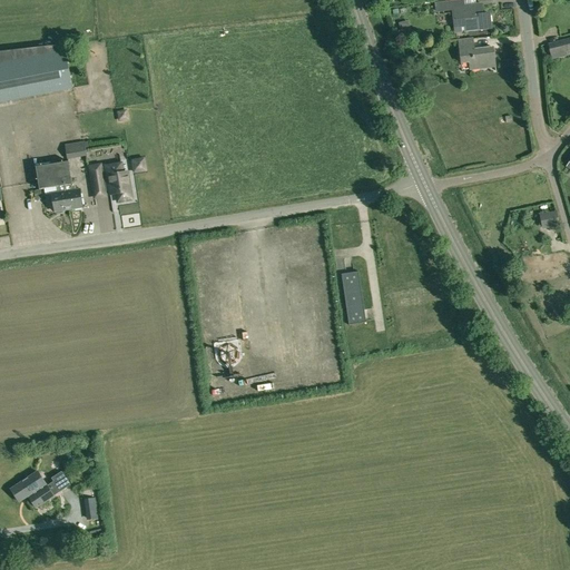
[(461,28),(464,27),(464,31),(491,28),(489,13),(483,15),(482,5),(453,8),(452,0),(435,2),(436,11),(453,10),(455,32),(462,31),(461,28)]
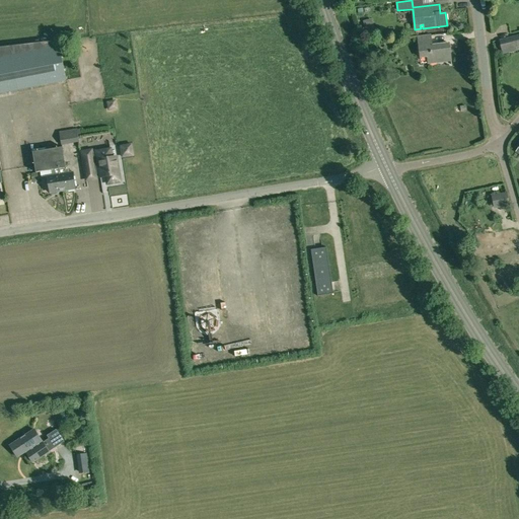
[(372,20),(364,22),(367,35),(375,33),(372,20)]
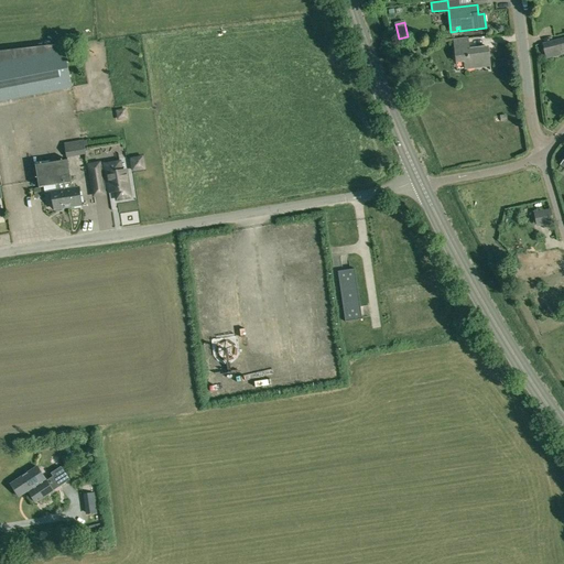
[(464,61),(465,68),(490,65),(488,46),(469,49),(468,38),(454,40),(456,62),(464,61)]
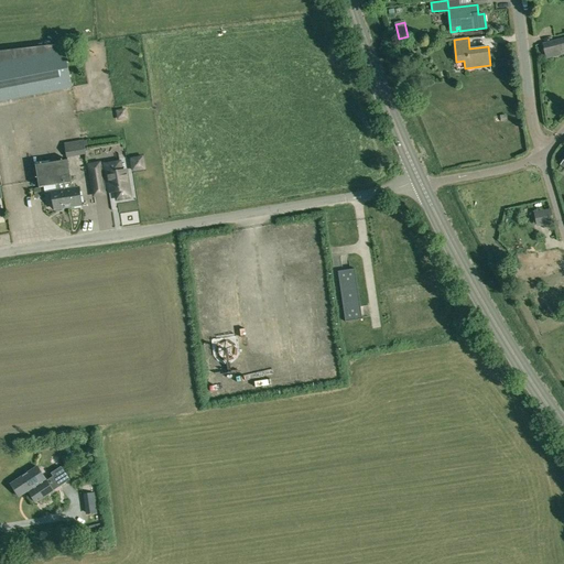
[(563,38),(542,44),(546,60),(563,54),(563,38)]
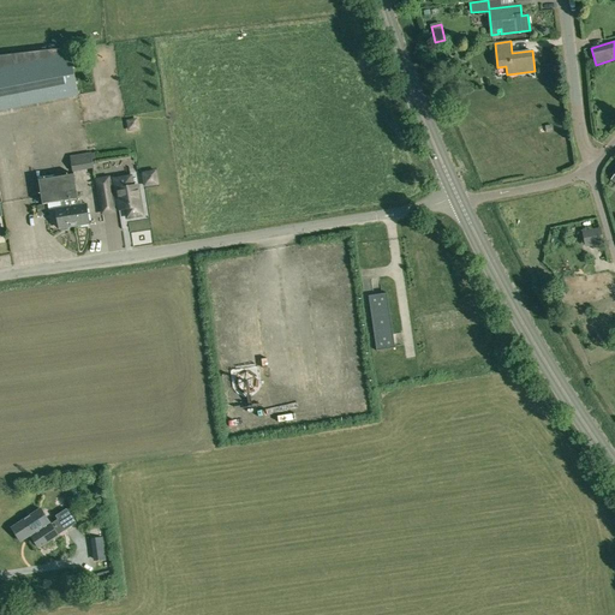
[(0,111),(79,96),(70,47),(0,55),(0,111)]
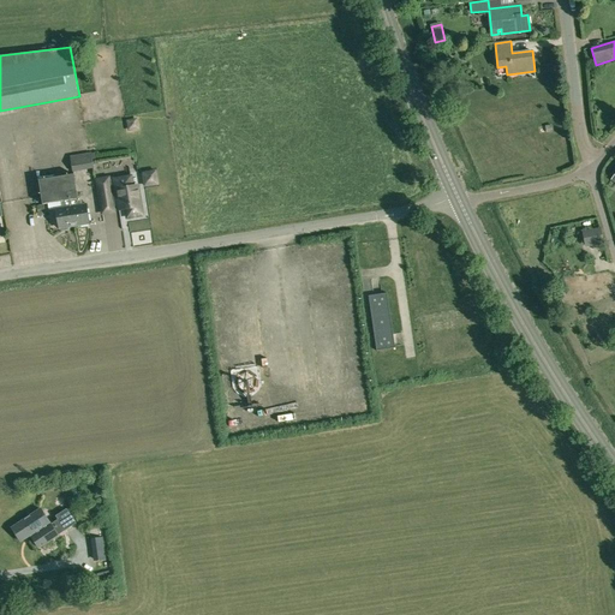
[(13,133),(19,167),(27,166),(21,132),(13,133)]
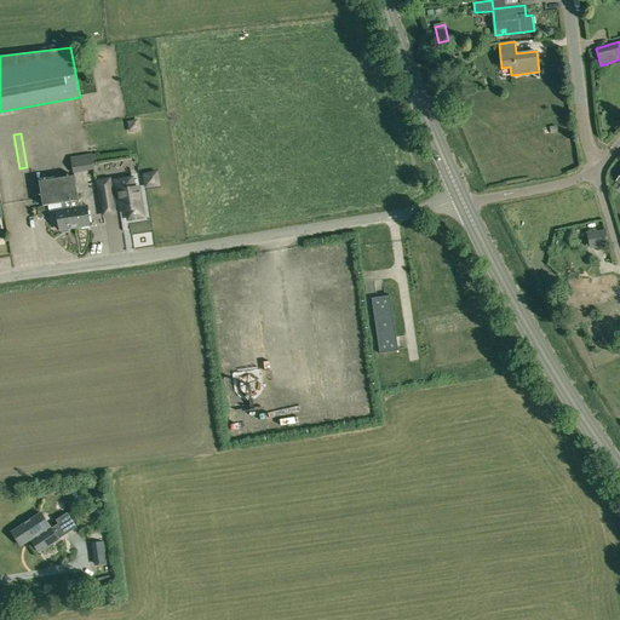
[(74,176),(39,182),(44,206),(62,202),(70,201),(79,200),(74,176)]
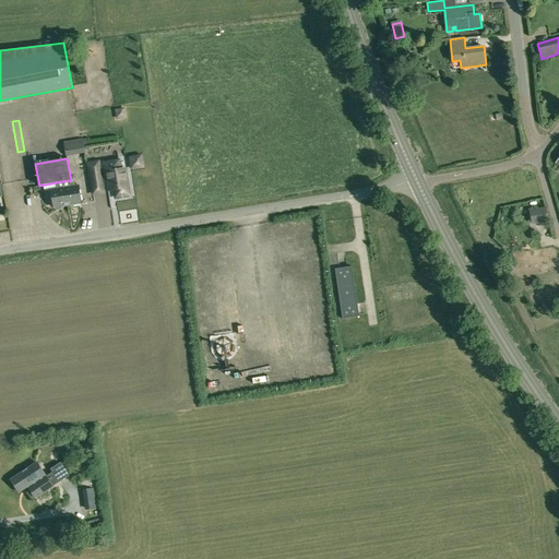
[(98,162),(88,164),(92,189),(103,187),(103,183),(107,183),(108,191),(109,191),(108,189),(115,188),(116,198),(128,195),(126,181),(128,181),(126,169),(120,170),(119,161),(104,163),(104,165),(99,166),(98,162)]
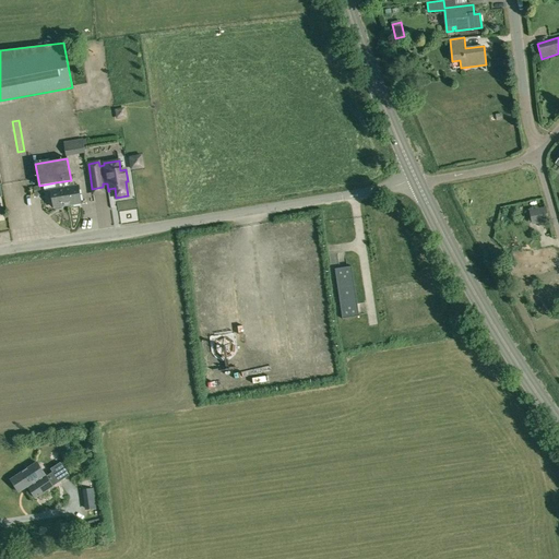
[(71,180),(63,181),(68,205),(81,203),(79,186),(74,187),(73,180),(71,180)]
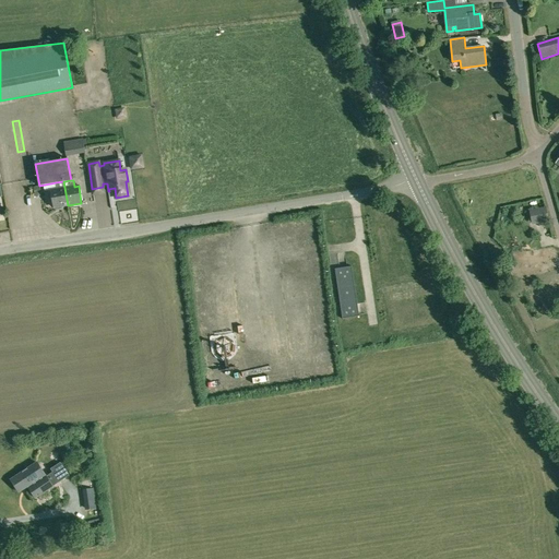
[(57,188),(50,189),(51,190),(54,207),(68,205),(63,181),(56,182),(57,188)]
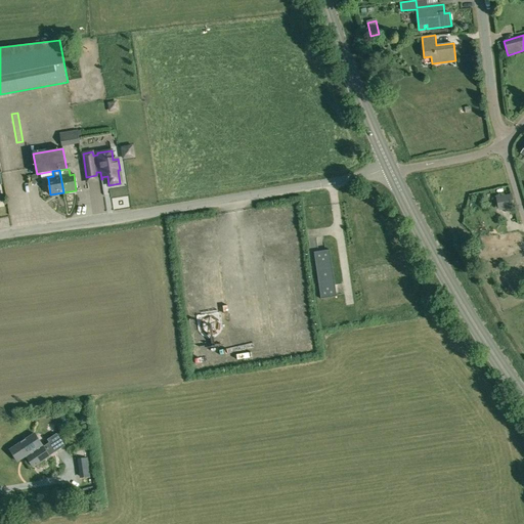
[(497,198),(499,209),(514,206),(512,195),(497,198)]
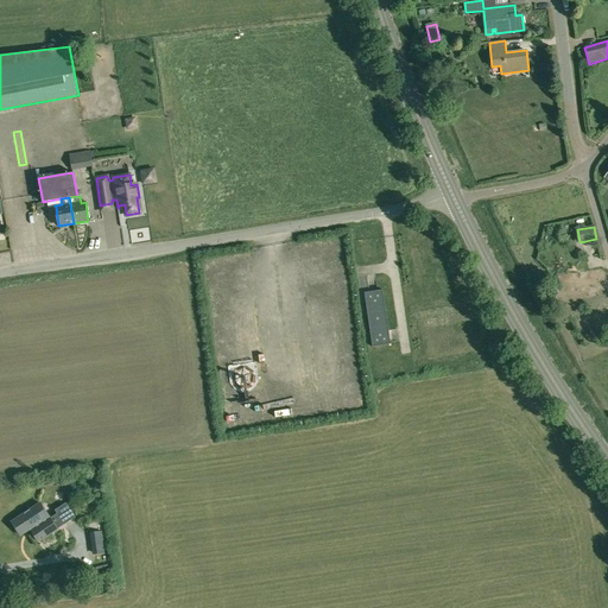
[(593,244),(581,245),(582,253),(593,252),(593,244)]
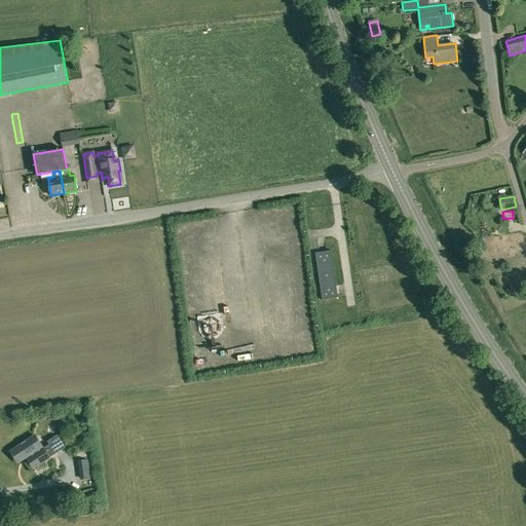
[(332,250),(315,253),(323,299),(339,297),(332,250)]
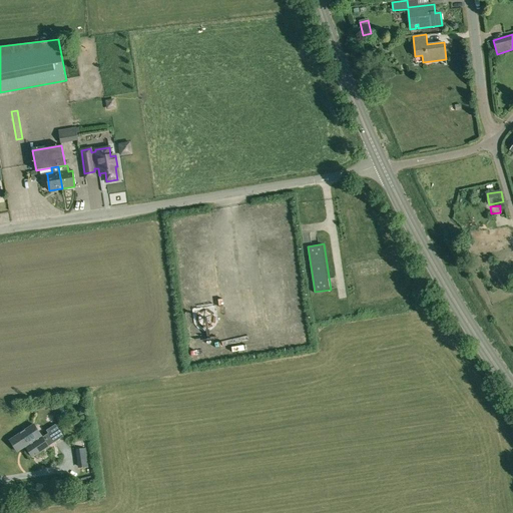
[(289,254),(279,254),(279,270),(289,269),(289,254)]
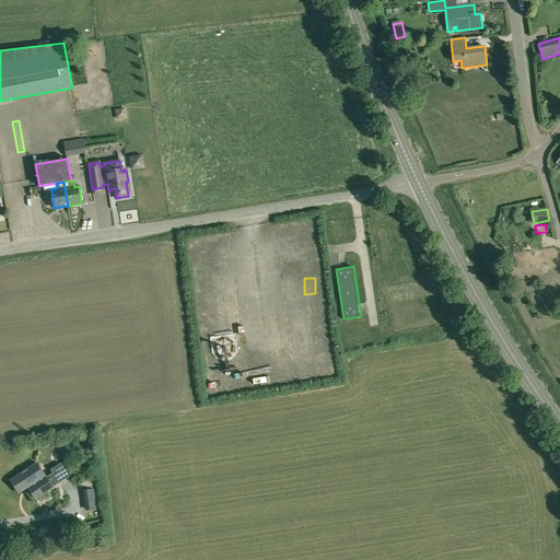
[(27,487),(35,499),(59,482),(54,473),(46,478),(37,464),(13,479),(21,491),(27,487)]
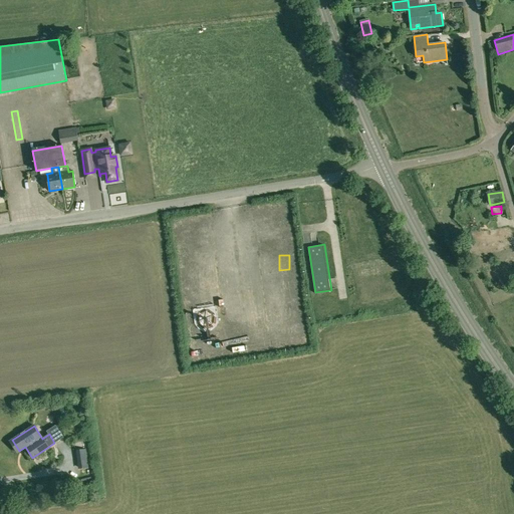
[(77,461),(78,469),(88,468),(86,459),(77,461)]
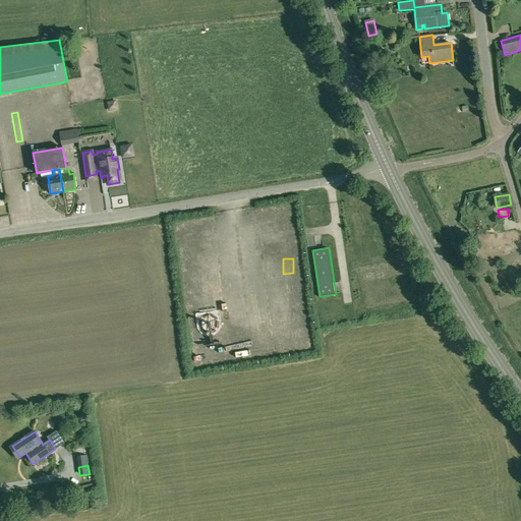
All buildings are outlined.
